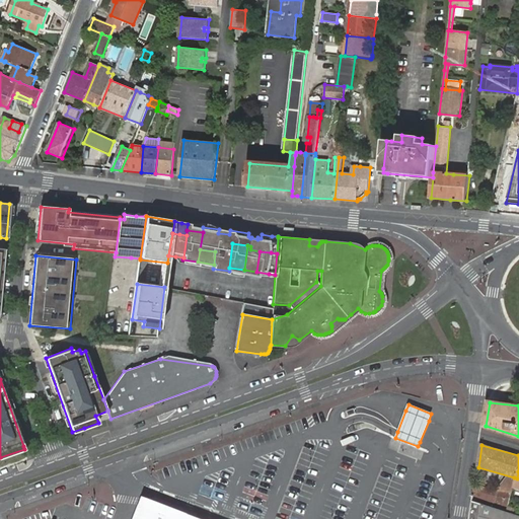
[(498,491),(497,504),(508,507),(509,503),(513,494),(515,487),(517,478),(514,477),(513,483),(511,483),(509,493),(498,491)]
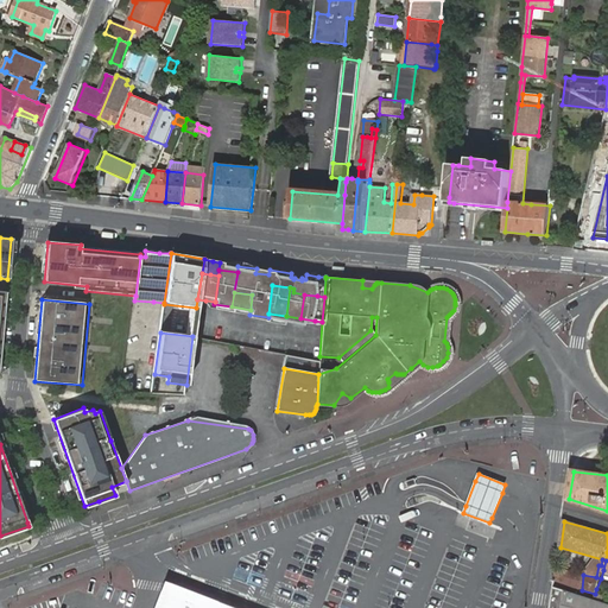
[(583,575),(557,569),(555,581),(582,590),(583,575)]
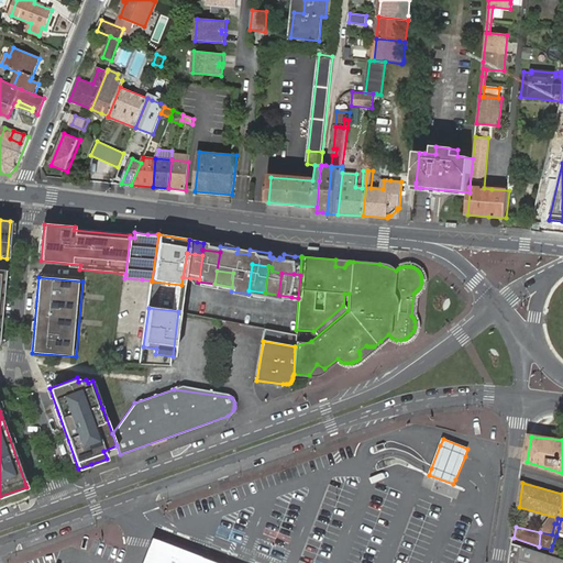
[(148,562),(222,562),(158,539),(151,560),(148,562)]
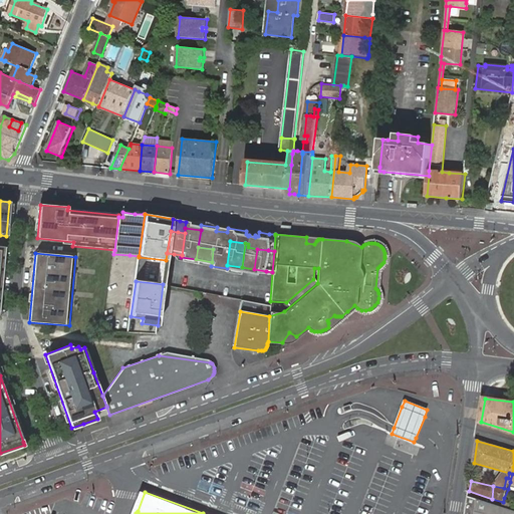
[(513,513),(513,511),(469,497),(465,513),(513,513)]
